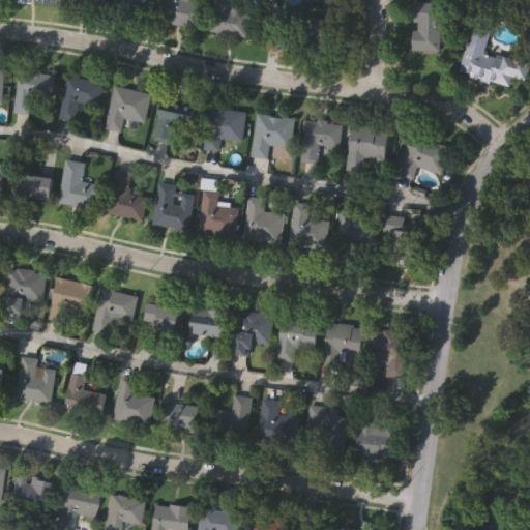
[(154,0),(151,16),(114,8),(115,0),(154,0)]
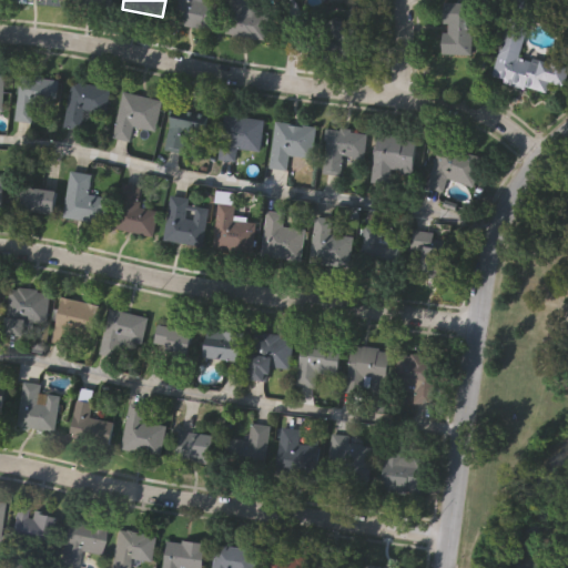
[(209,28),(172,21),(175,0),(203,0),(214,2),(209,28)]
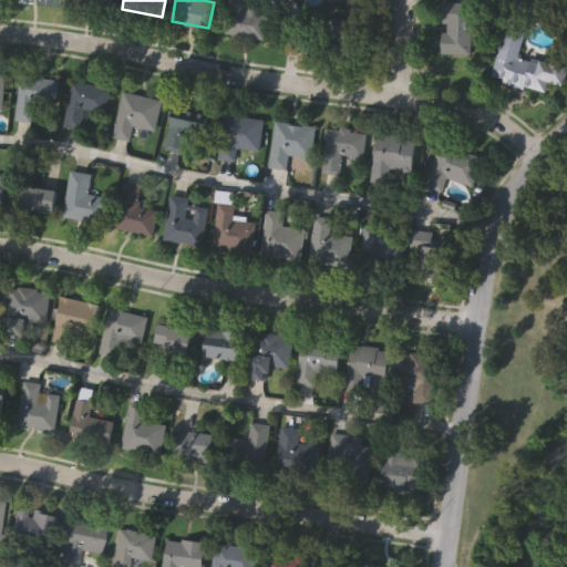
[(261,40),(223,32),(227,0),(245,0),(268,4),(261,40)]
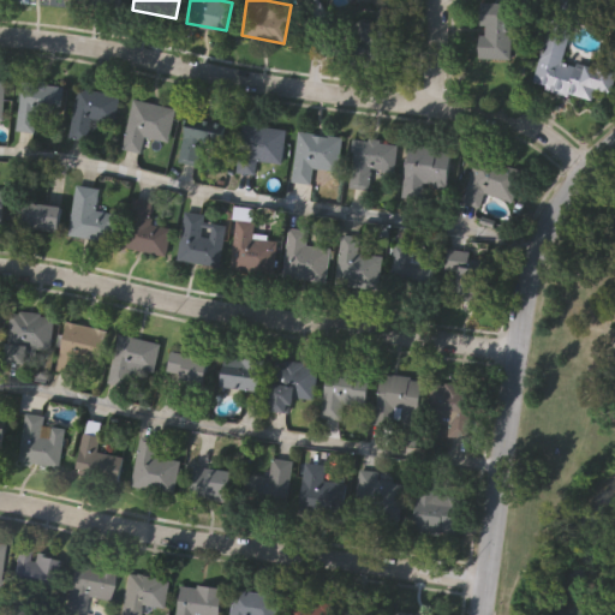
[(478,59),(479,4),(514,5),(513,60),(478,59)]
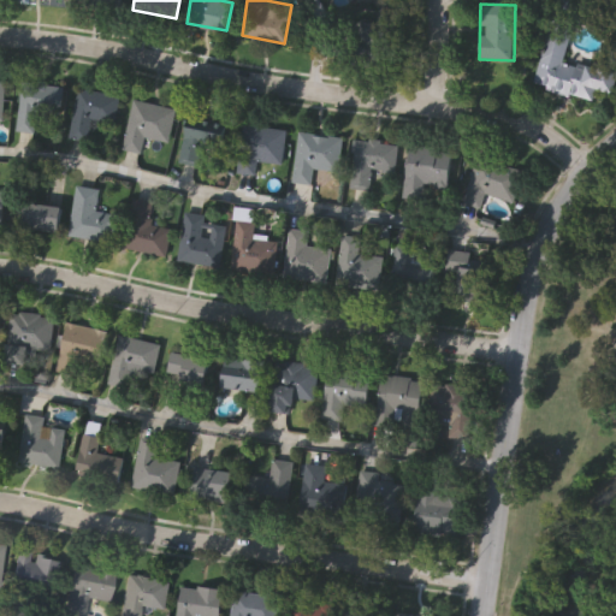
[(586,101),(528,83),(551,10),(574,17),(561,58),(614,75),(606,96),(590,92),(586,101)]
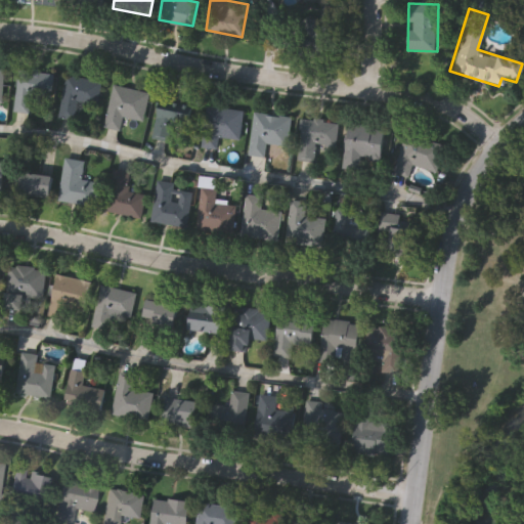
[(331,58),(286,53),(288,37),(304,38),(306,17),(335,20),(331,58)]
